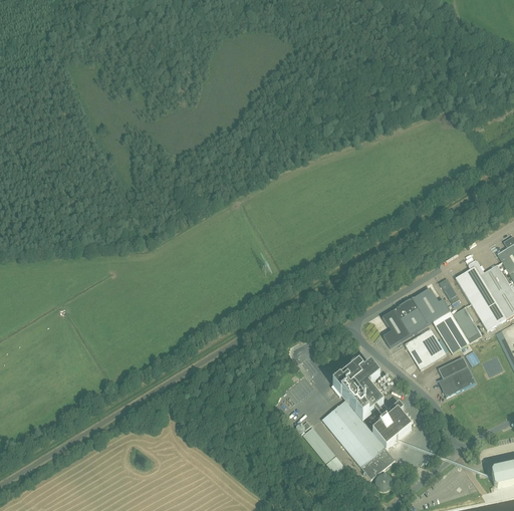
[(513,236),(504,241),(503,241),(507,247),(497,253),(510,273),(513,270),(513,236)]
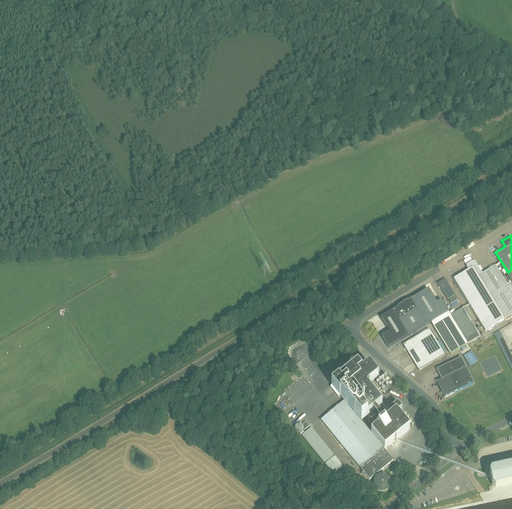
[(511,290),(495,263),(482,271),(475,260),(473,259),(467,263),(466,265),(468,268),(453,277),(485,329),(511,312),(511,290)]
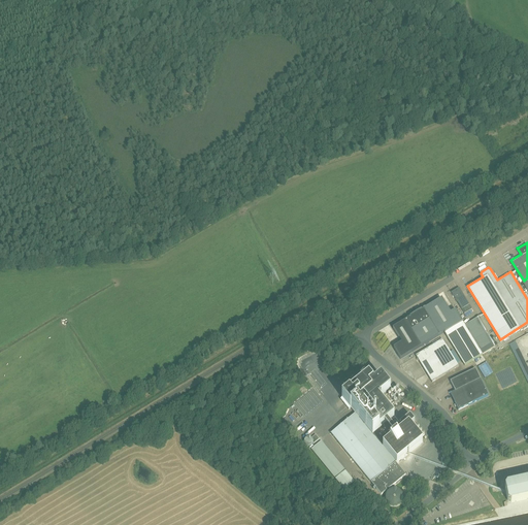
[(466,309),(472,306),(459,285),(452,290),(462,306),(464,305),(466,309)]
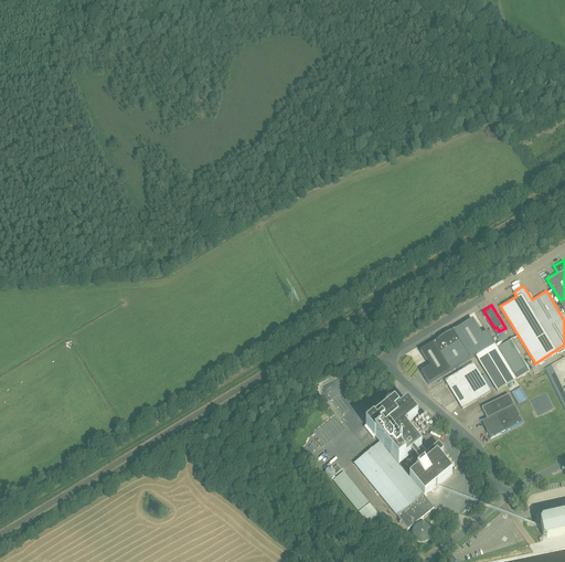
[(472,317),(420,349),(429,364),(420,370),(428,382),(476,353),(497,388),(529,369),(510,338),(497,346),(494,342),(496,342),(487,329),(482,332),(472,317)]
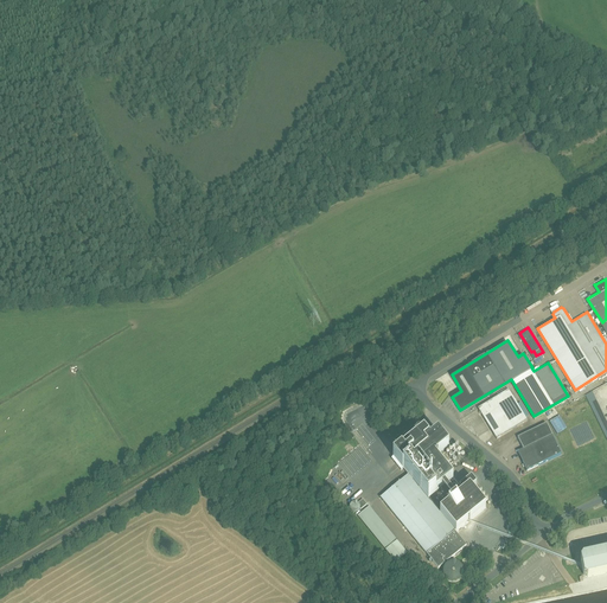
[(497,436),(526,417),(509,387),(478,405),(497,436)]
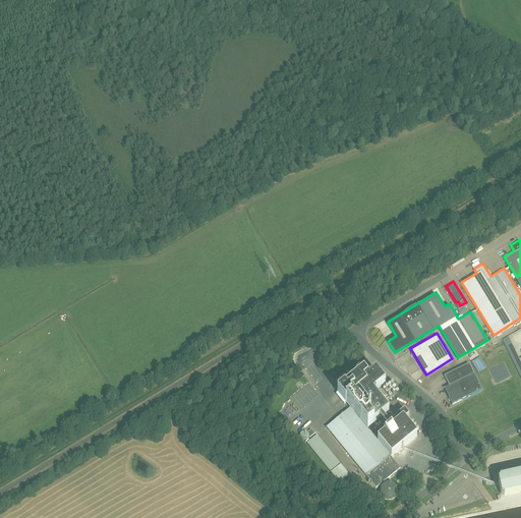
[(510,334),(506,336),(512,349),(517,347),(510,334)]
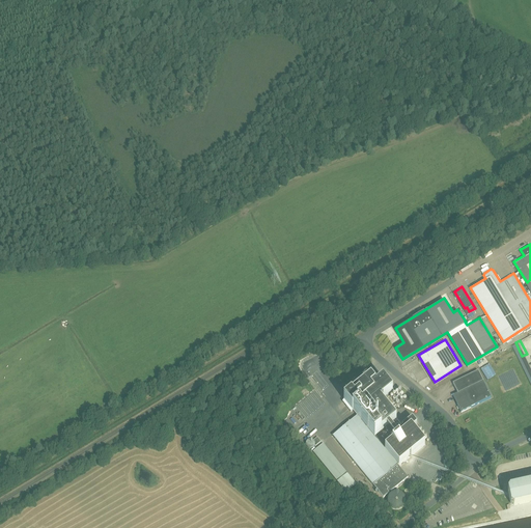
[(460,410),(491,395),(478,368),(453,381),(457,391),(453,393),(460,410)]
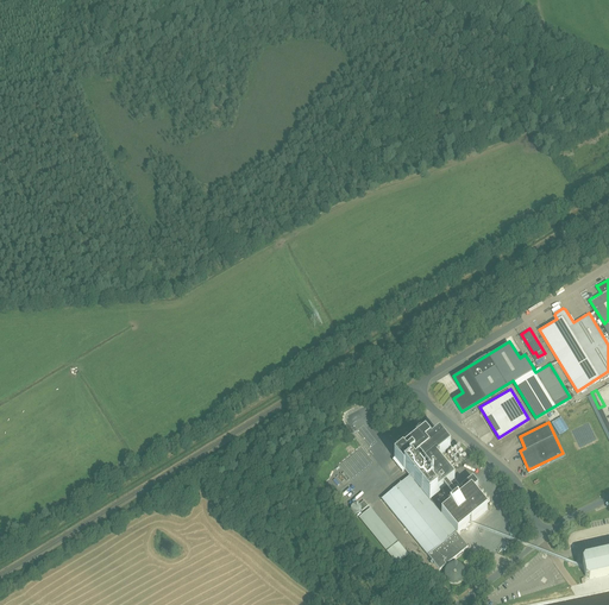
[(409,473),(382,497),(428,553),(439,567),(445,562),(449,567),(447,567),(447,568),(447,571),(446,572),(447,573),(447,574),(447,575),(449,577),(450,578),(451,579),(452,579),(453,579),(454,579),(456,579),(457,579),(459,579),(460,578),(460,577),(462,575),(460,575),(460,574),(462,573),(462,572),(462,571),(460,569),(460,568),(459,567),(458,566),(458,565),(457,565),(457,562),(453,561),(453,565),(452,565),(451,565),(451,566),(447,561),(468,546),(457,533),(487,508),(470,487),(477,483),(472,477),(460,485),(447,470),(453,465),(441,452),(450,445),(439,430),(431,438),(425,430),(394,455),(403,467),(405,466),(409,473)]
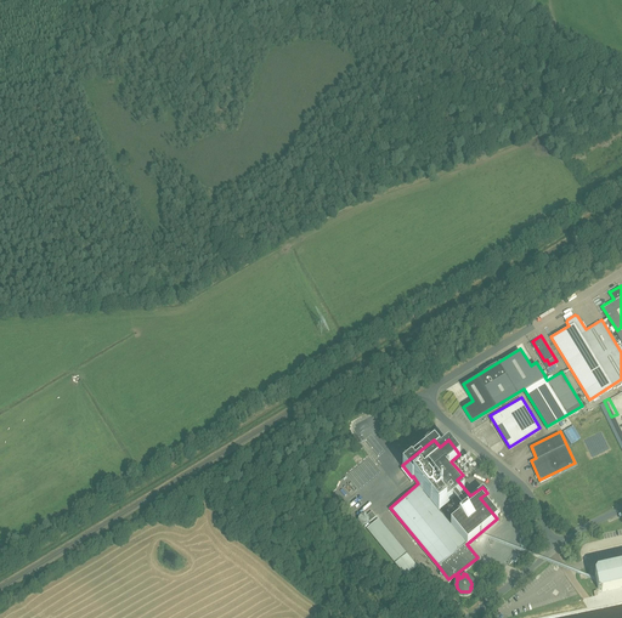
[(367,526),(406,573),(417,563),(378,516),(367,526)]
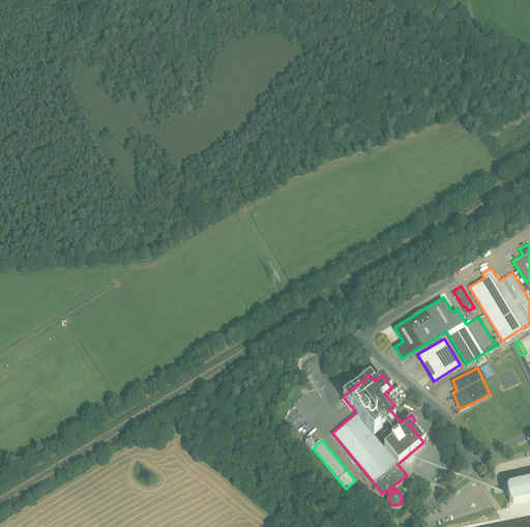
[(529,478),(509,484),(506,488),(507,492),(509,500),(512,502),(529,497),(529,478)]
